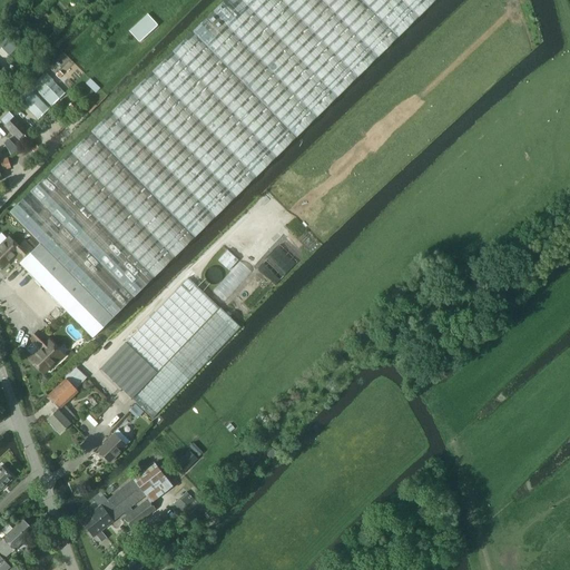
[(224,0),(9,212),(40,243),(114,317),(434,0),(224,0)]
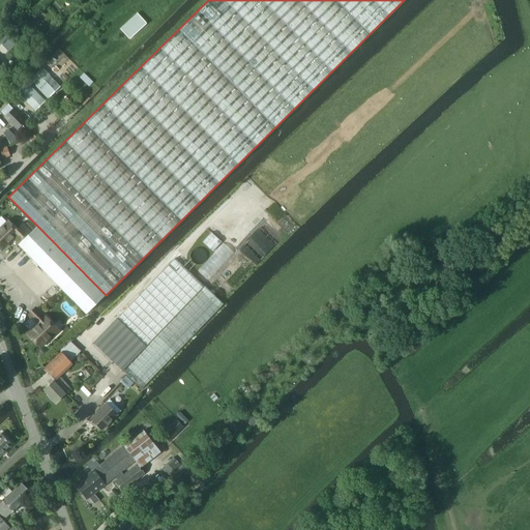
[(147,23),(138,13),(120,29),(129,39),(147,23)]
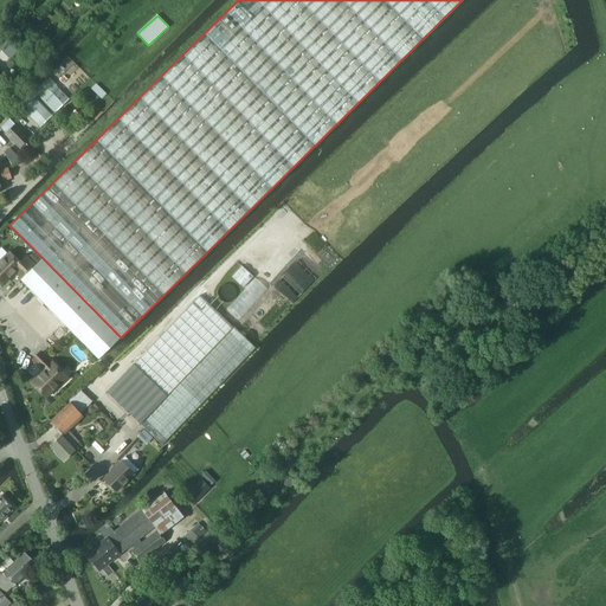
[(47,77),(33,91),(55,113),(69,98),(47,77)]
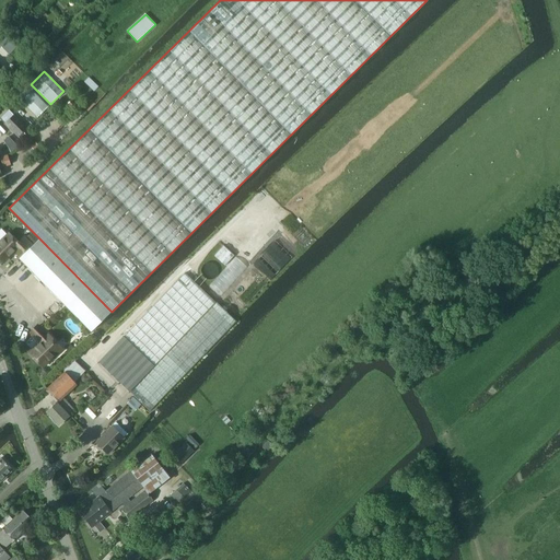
[(28,86),(18,97),(37,117),(48,107),(28,86)]
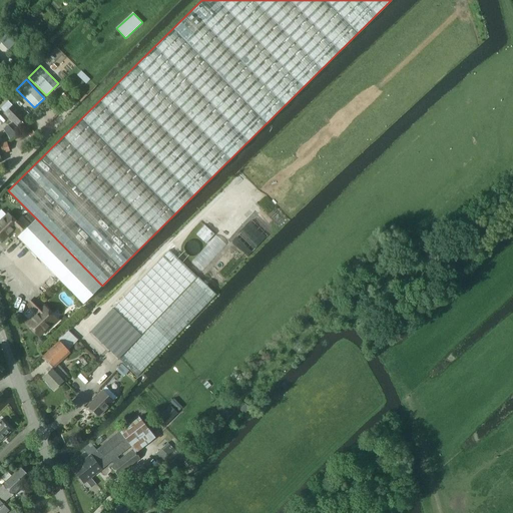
[(62,95),(68,101),(72,97),(66,91),(62,95)]
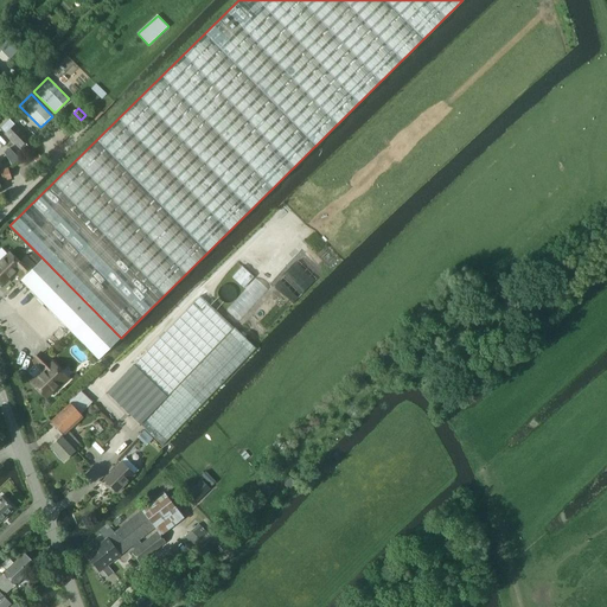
[(10,120),(1,128),(6,133),(14,125),(10,120)]
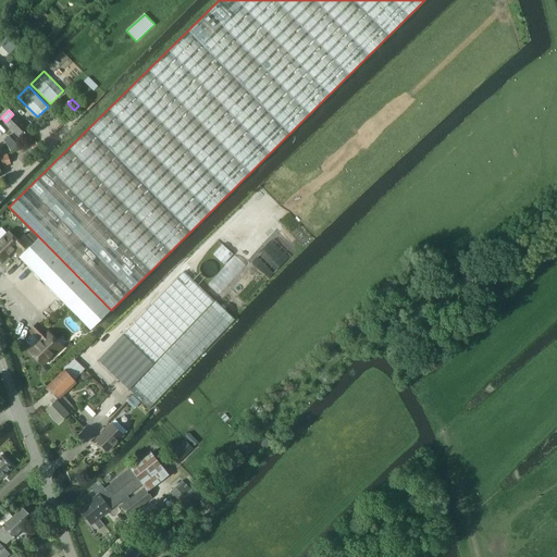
[(14,114),(5,123),(17,136),(27,127),(14,114)]
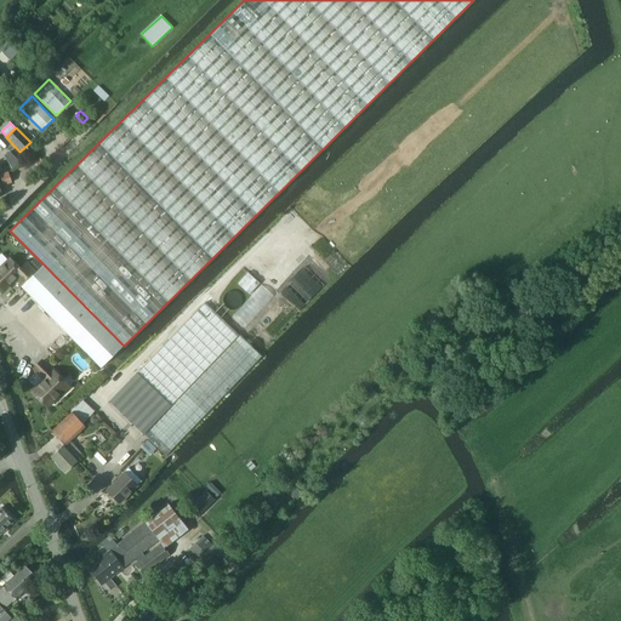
[(15,157),(9,161),(12,167),(21,163),(15,157)]
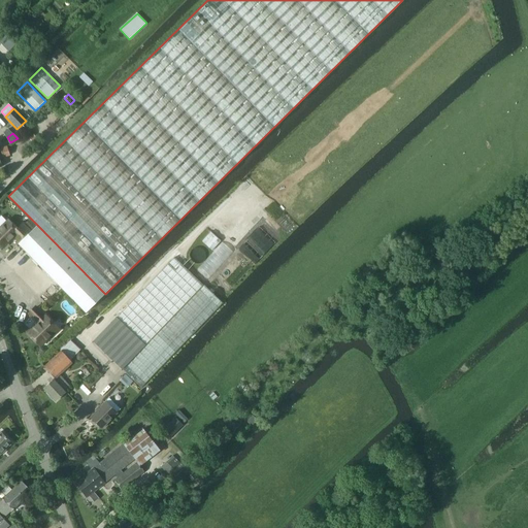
[(8,151),(0,153),(0,167),(2,167),(0,161),(0,156),(2,155),(3,158),(10,155),(8,151)]
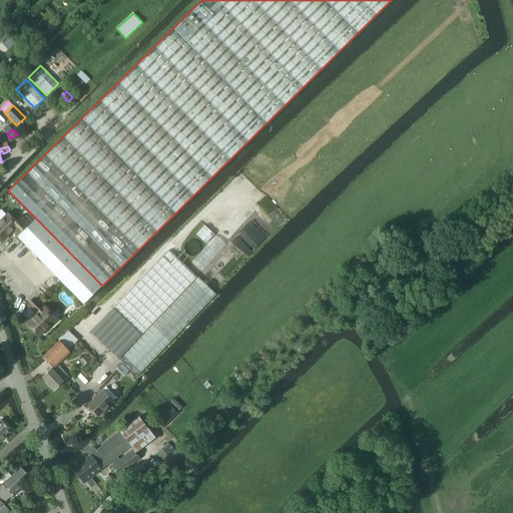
[(29,212),(24,217),(30,224),(35,219),(29,212)]
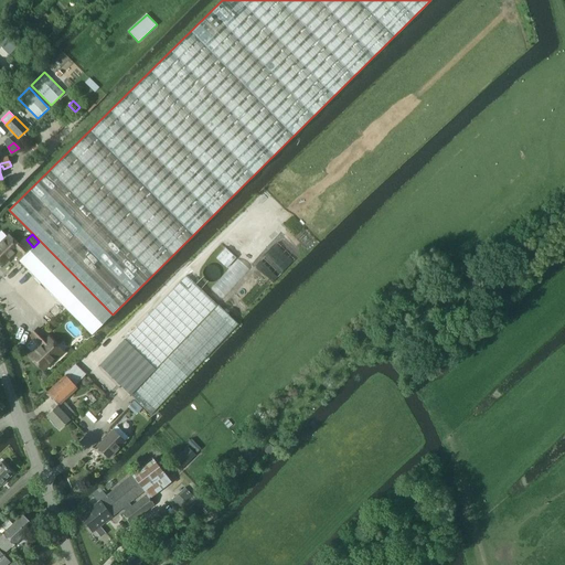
[(0,244),(0,260),(3,264),(16,252),(21,257),(32,247),(24,240),(19,245),(9,235),(0,244)]
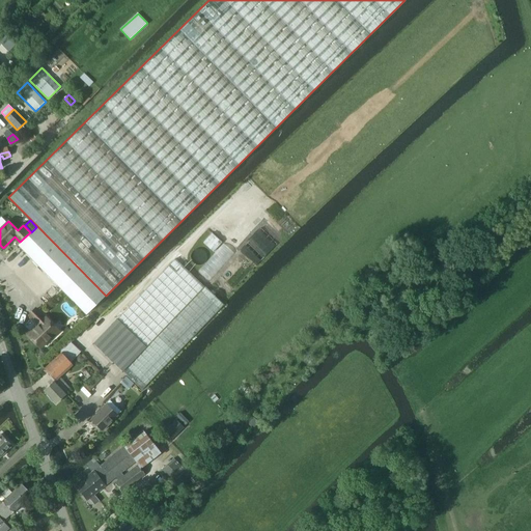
[(37,226),(19,245),(35,262),(39,267),(86,314),(106,296),(37,226)]
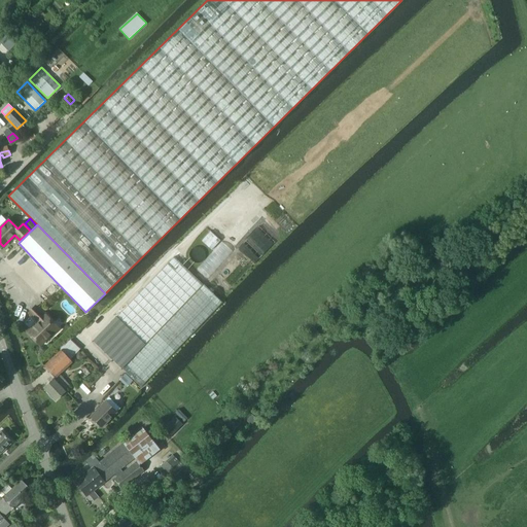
[(174,257),(94,341),(141,387),(222,303),(204,284),(203,285),(174,257)]
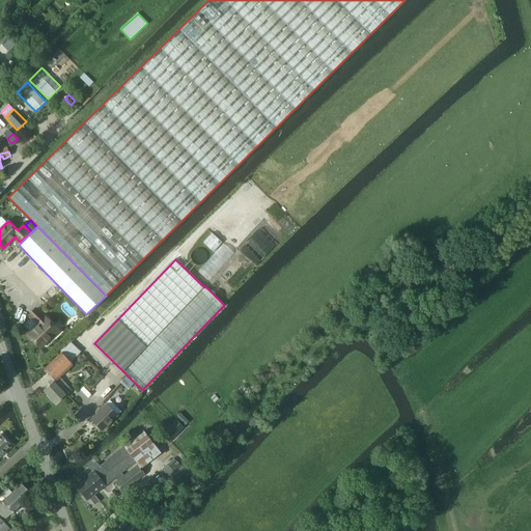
[(46,317),(45,318),(35,309),(29,315),(38,325),(28,335),(40,347),(58,330),(46,317)]
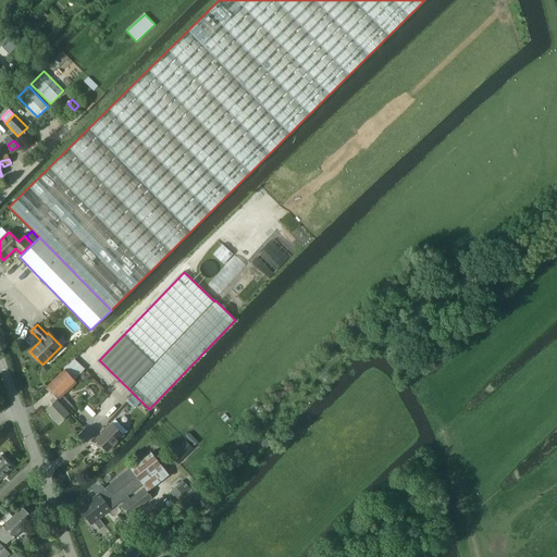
[(101,334),(95,327),(90,332),(96,338),(101,334)]
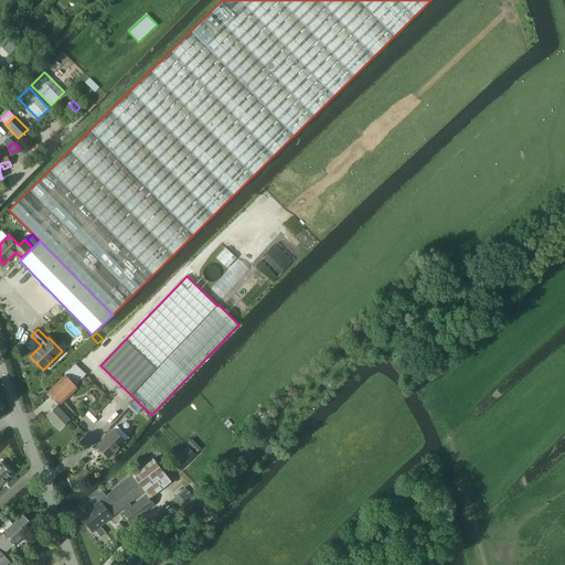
[(46,392),(59,405),(46,415),(59,429),(71,418),(70,417),(74,413),(63,401),(76,387),(65,375),(46,392)]
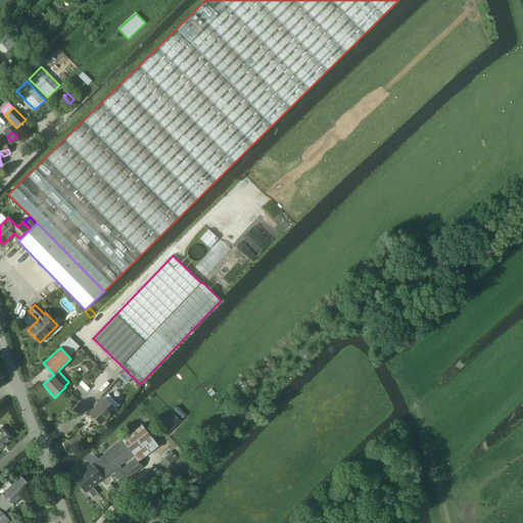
[(108,394),(89,413),(101,424),(115,409),(120,405),(108,394)]
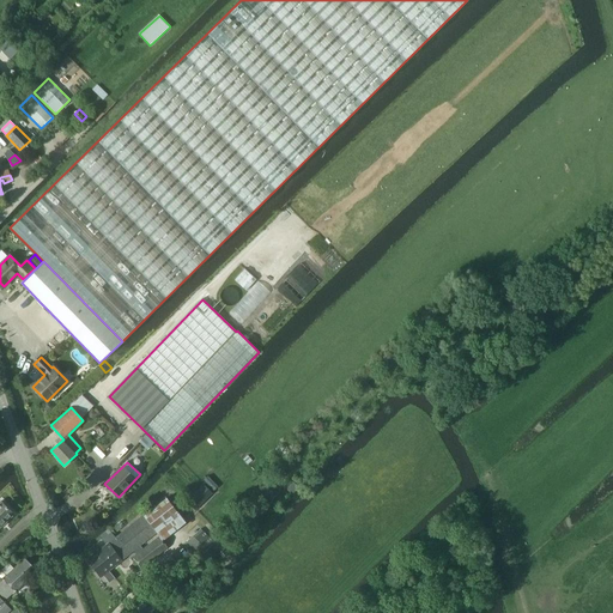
[(208,475),(204,480),(214,490),(218,486),(208,475)]
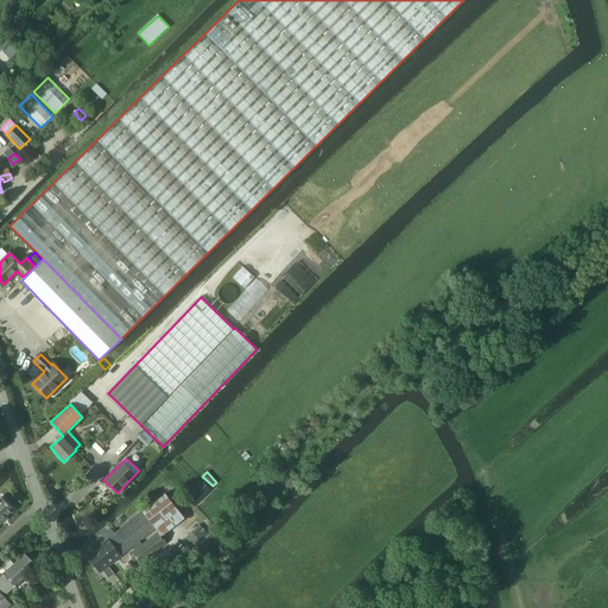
[(185,498),(194,506),(210,489),(202,480),(185,498)]
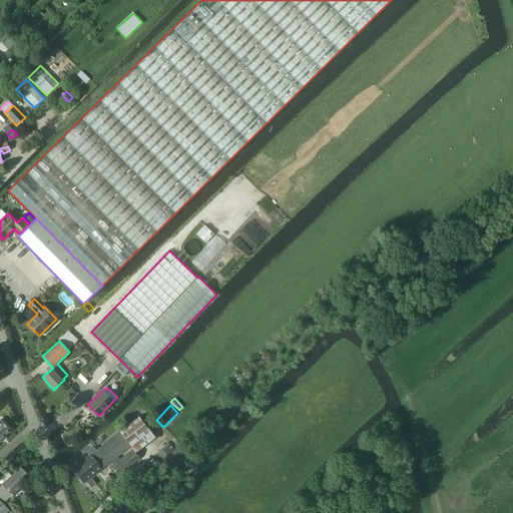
[(244,405),(239,410),(243,414),(248,409),(244,405)]
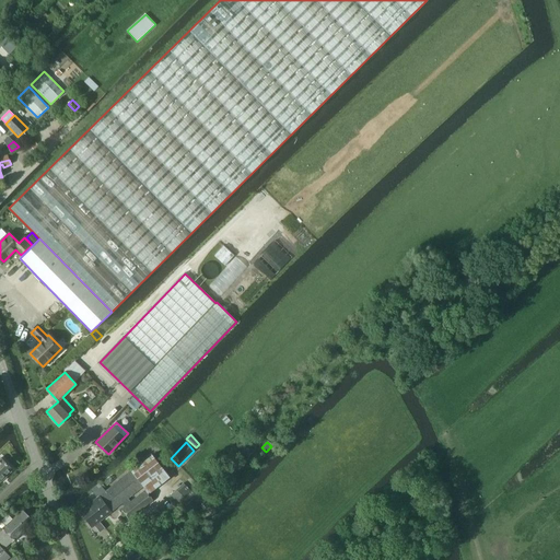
[(143,486),(158,474),(164,481),(170,477),(152,454),(106,491),(104,488),(105,487),(103,483),(101,485),(100,483),(91,490),(97,498),(80,511),(92,527),(124,504),(125,506),(121,509),(129,518),(154,499),(143,486)]
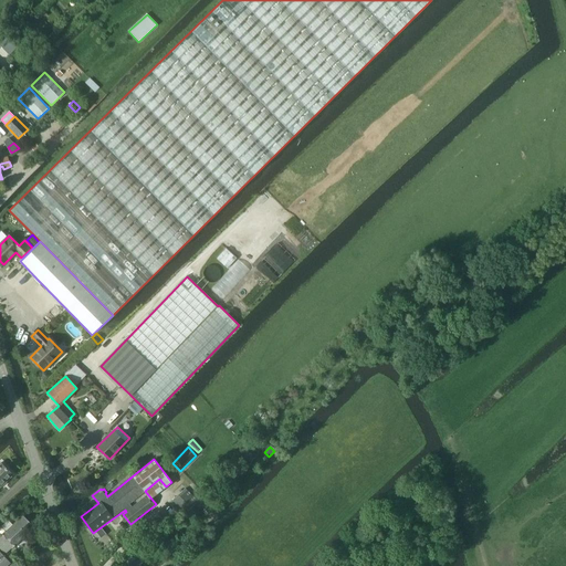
[(0,463),(0,486),(12,474),(6,468),(1,463),(0,463)]
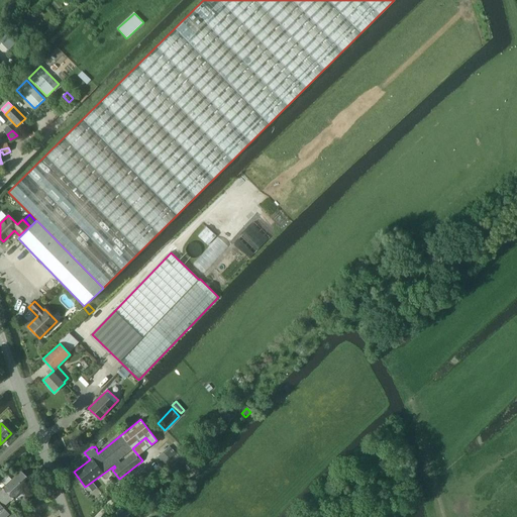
[(177,452),(170,445),(156,459),(173,478),(193,458),(182,447),(177,452)]
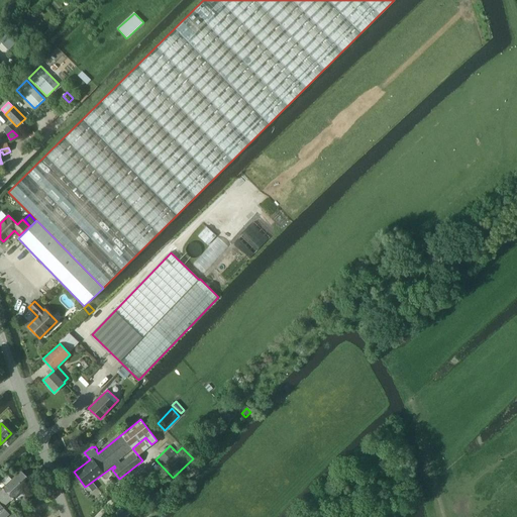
[(30,482),(20,471),(0,490),(0,500),(5,506),(30,482)]
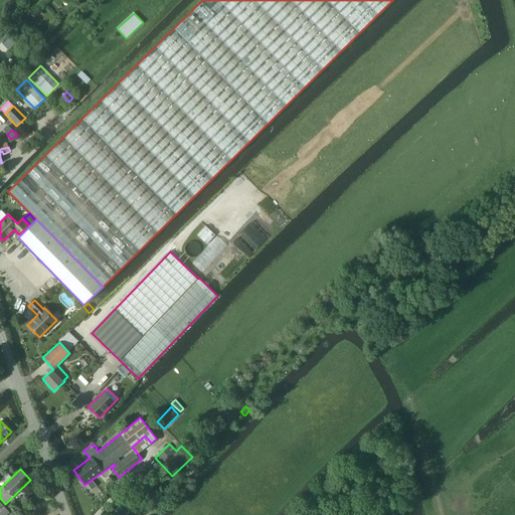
[(349,501),(351,490),(344,489),(342,500),(349,501)]
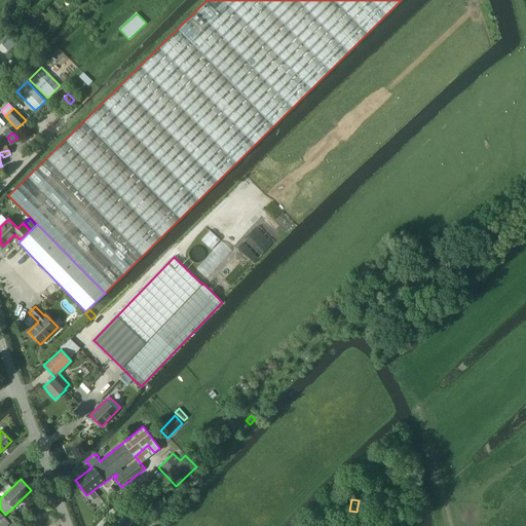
[(114,519),(119,523),(120,525),(132,525),(130,524),(133,522),(128,516),(133,511),(125,505),(114,519)]
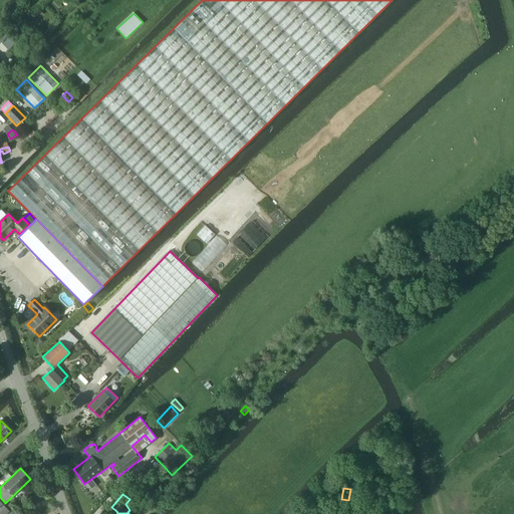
[(0,513),(5,513),(10,511),(0,500),(0,513)]
